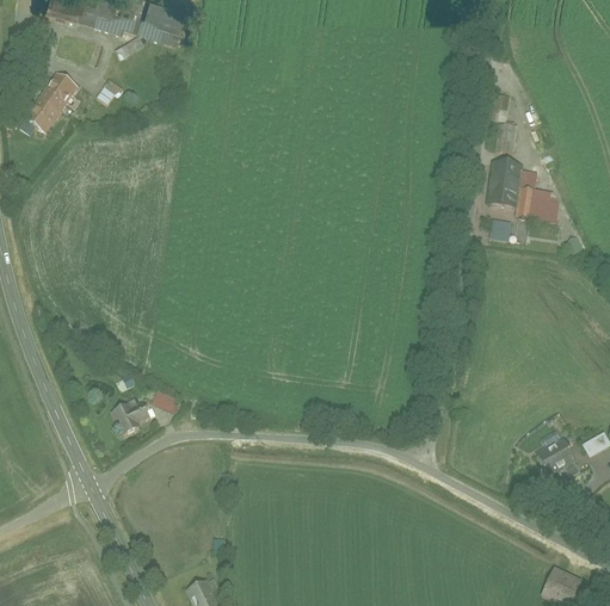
[(80,18),(85,0),(48,0),(45,8),(80,18)]
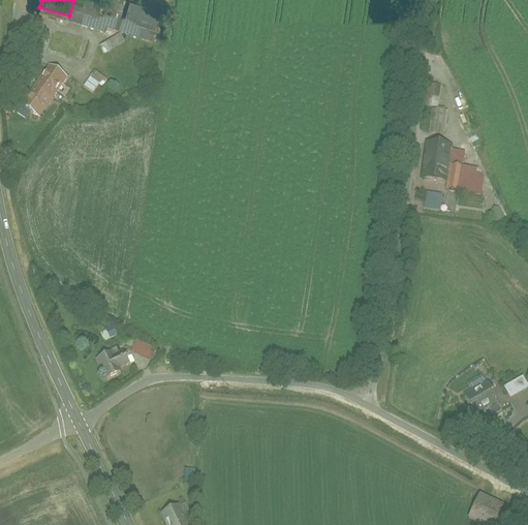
[(69,16),(120,31),(129,0),(73,0),(69,16)]
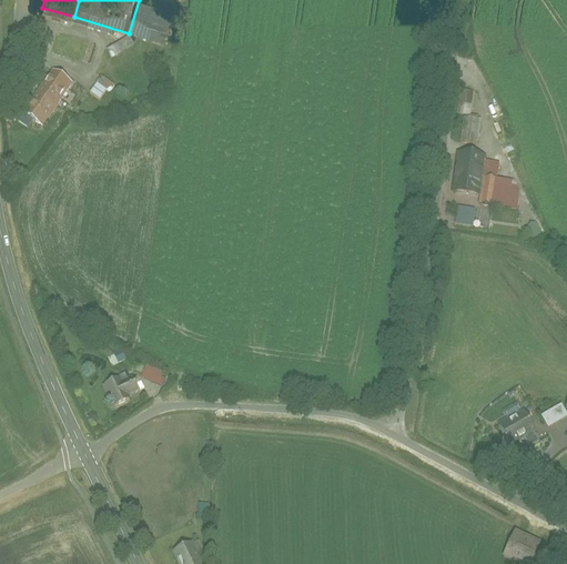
[(172,8),(143,0),(139,0),(129,33),(161,43),(172,8)]
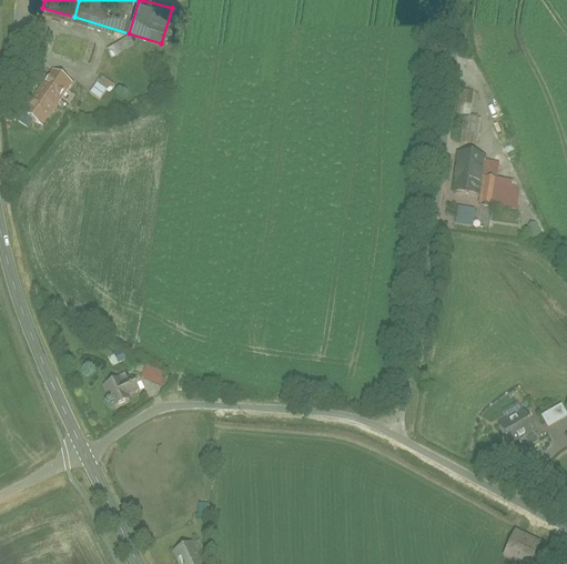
[(127,34),(107,47),(111,54),(132,43),(127,34)]
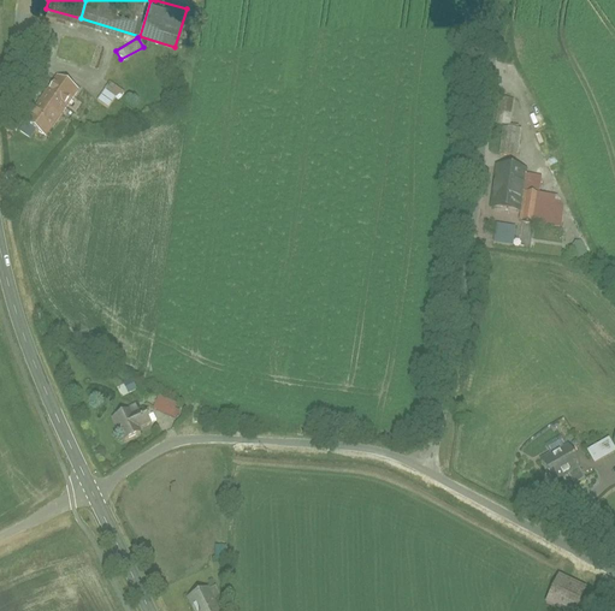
[(43,66),(29,59),(23,71),(37,79),(43,66)]
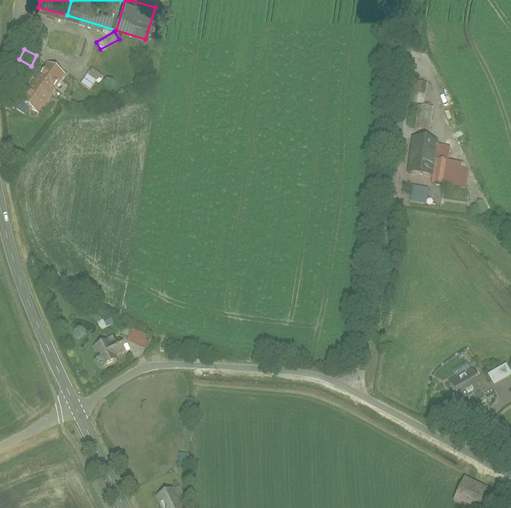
[(63,73),(47,61),(21,97),(37,109),(63,73)]
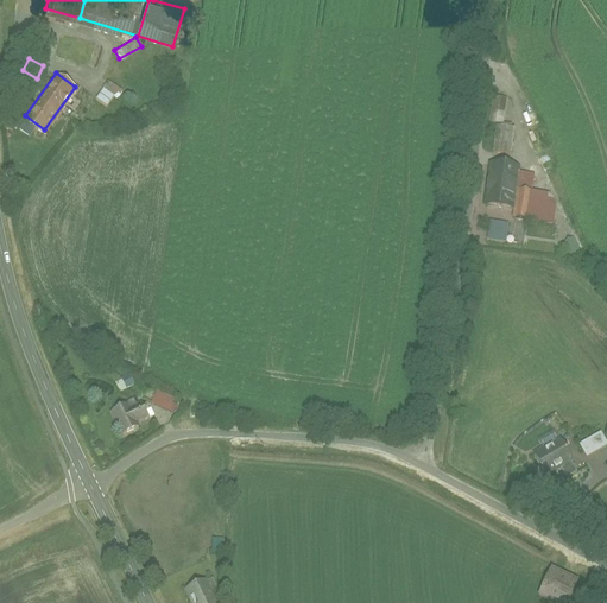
[(120,87),(108,78),(102,86),(114,95),(120,87)]
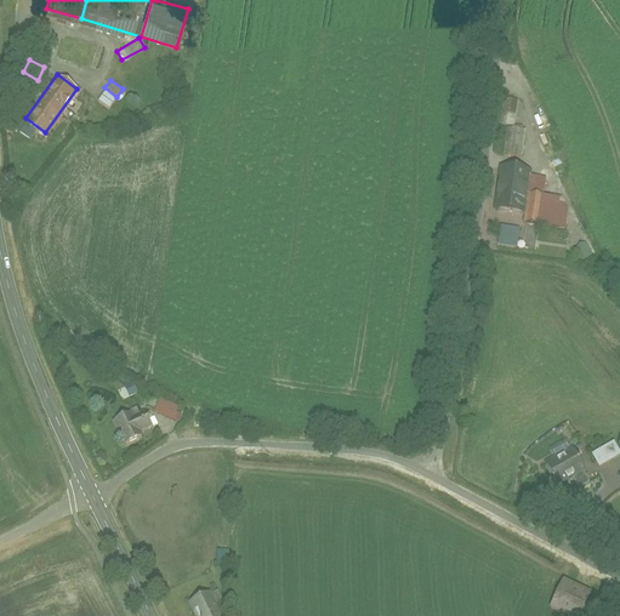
[(117,97),(104,87),(97,97),(109,107),(117,97)]
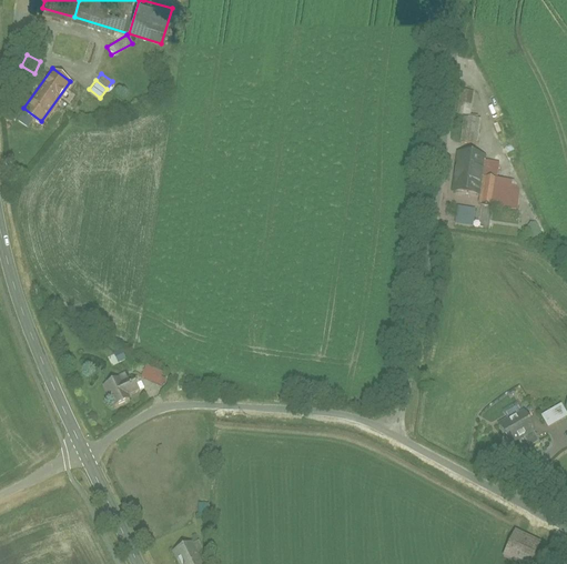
[(473,88),(461,86),(457,110),(469,111),(473,88)]
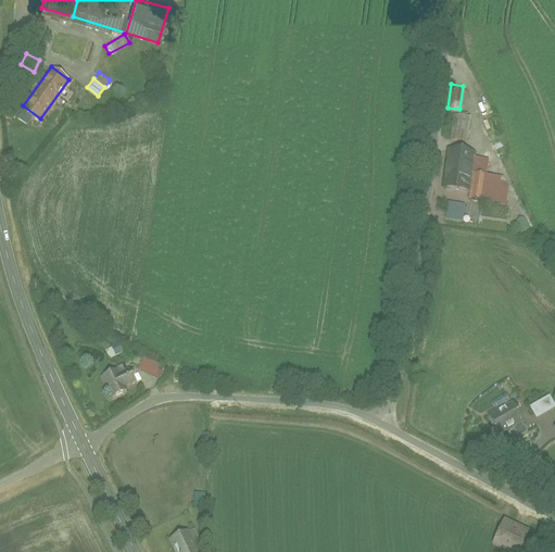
[(468,114),(454,112),(451,137),(465,138),(468,114)]
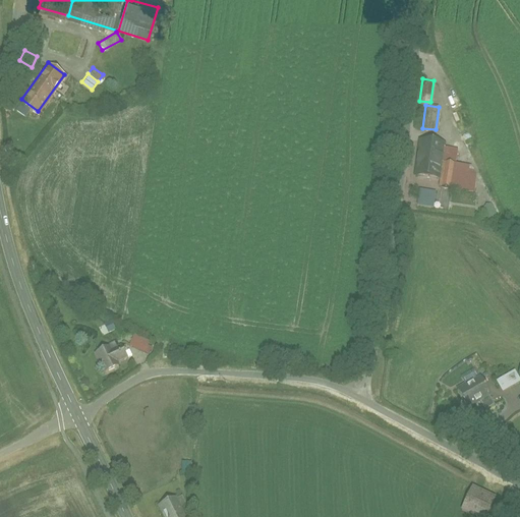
[(443,140),(419,137),(415,173),(439,176),(441,158),(443,145),(443,140)]
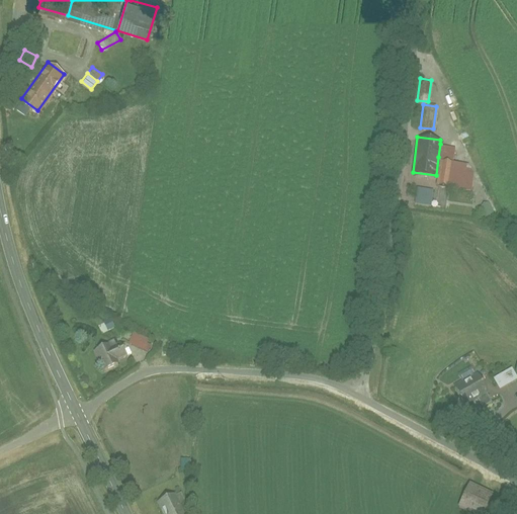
[(440,144),(438,157),(453,159),(455,146),(440,144)]
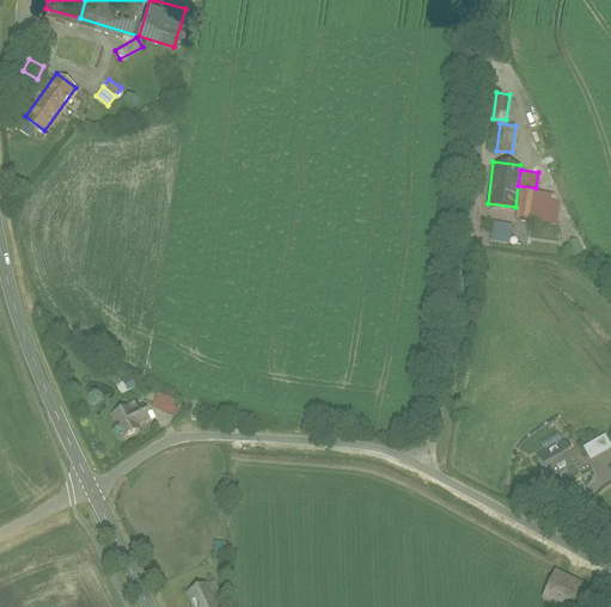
[(532,190),(521,189),(518,215),(529,216),(532,190)]
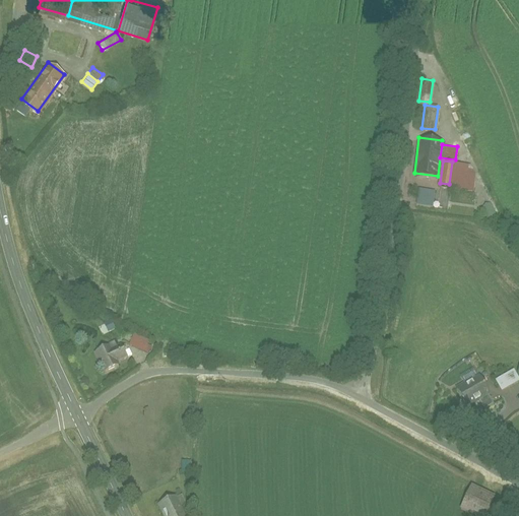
[(449,185),(473,188),(476,165),(452,162),(449,184),(449,185)]
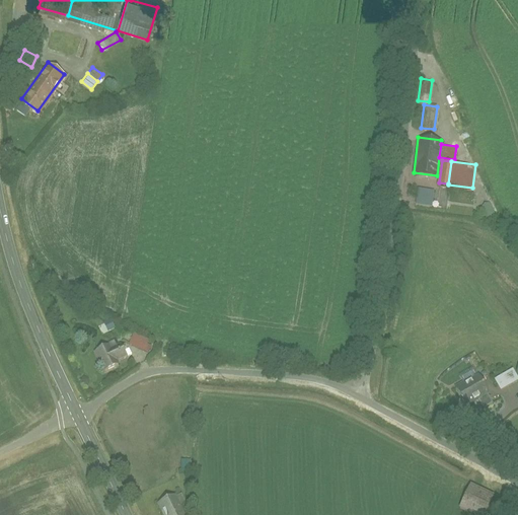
[(429,203),(431,187),(414,185),(412,201),(429,203)]
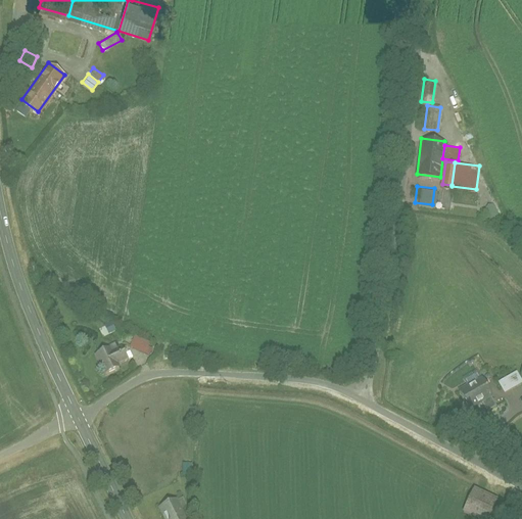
[(150,344),(144,342),(146,337),(131,332),(126,344),(147,352),(150,344)]
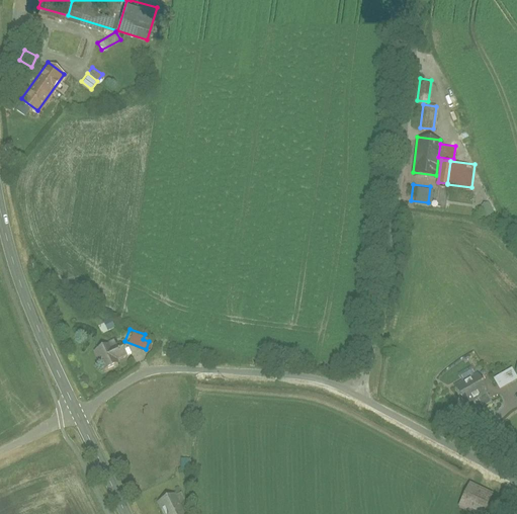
[(109,346),(107,342),(94,348),(103,368),(116,361),(114,357),(124,352),(119,341),(109,346)]
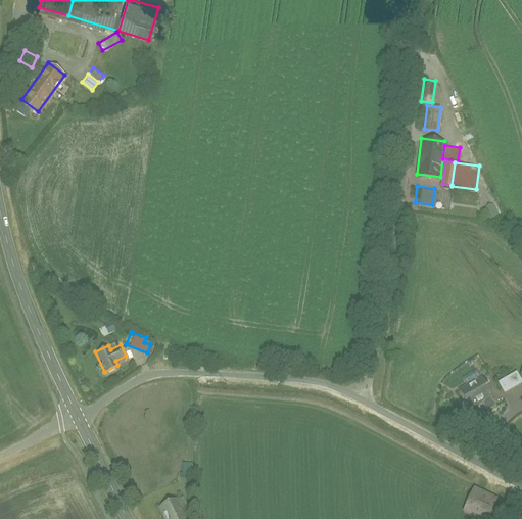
[(476,368),(463,375),(467,383),(480,376),(476,368)]
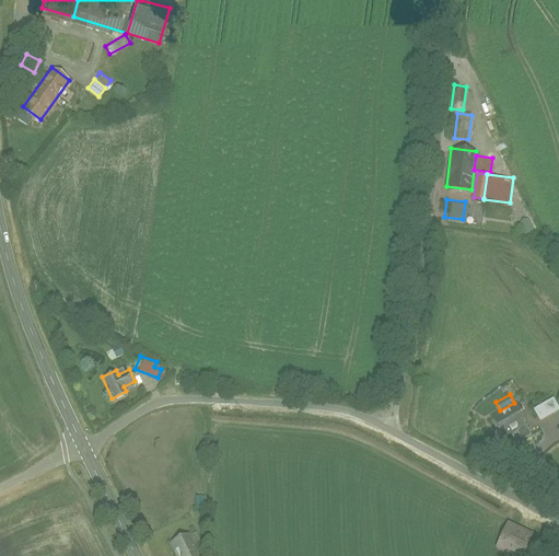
[(558,406),(554,395),(534,406),(539,417),(558,406)]
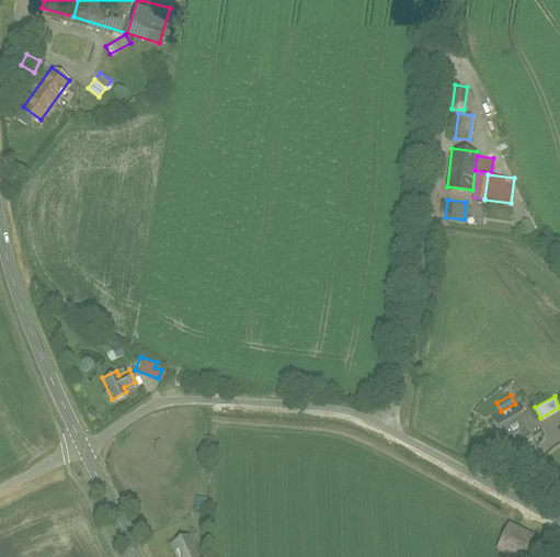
[(517,405),(494,417),(504,435),(517,429),(527,422),(517,405)]
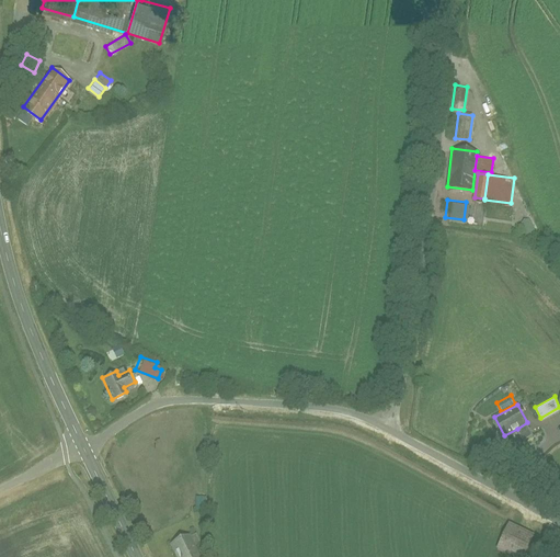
[(527,422),(517,429),(523,439),(533,433),(527,422)]
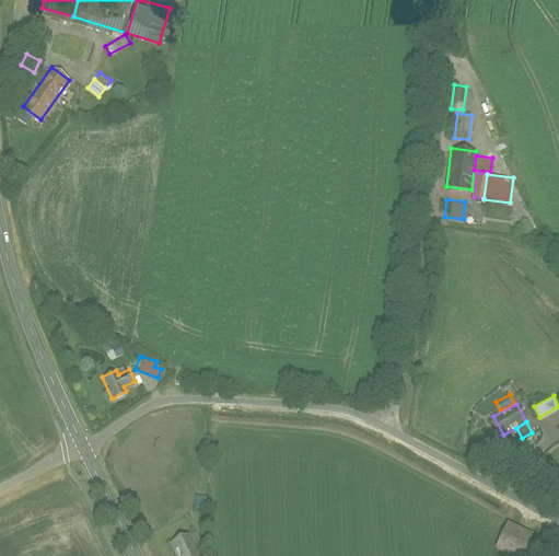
[(205,493),(191,493),(191,504),(205,504),(205,493)]
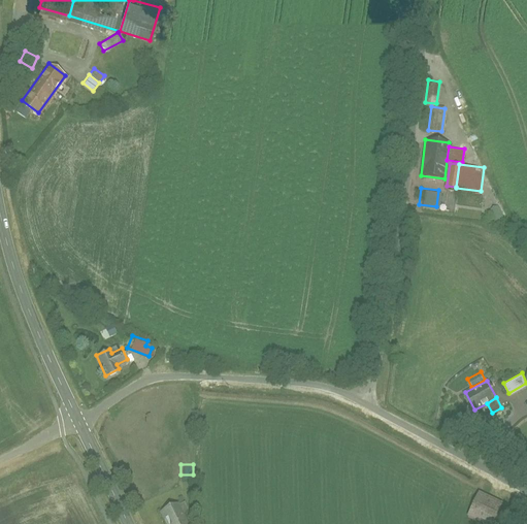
[(502,501),(480,491),(469,513),(492,523),(502,501)]
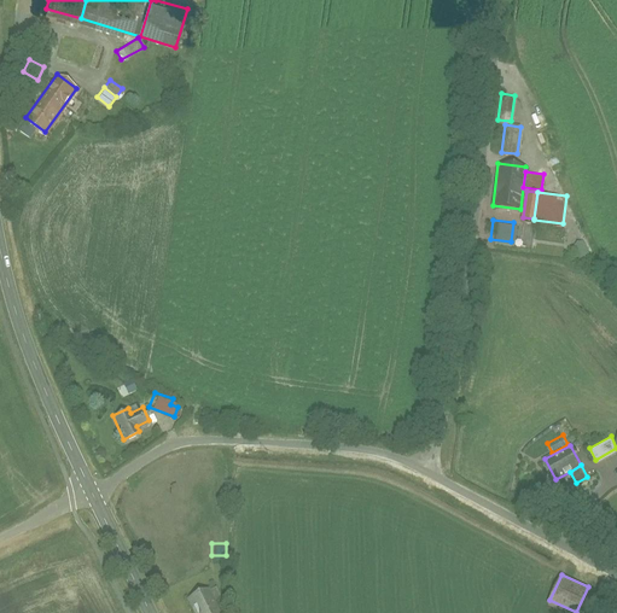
[(219,612),(207,588),(187,597),(196,612),(219,612)]
